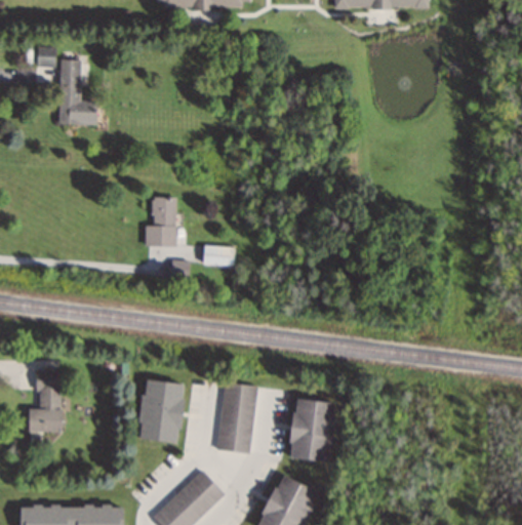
[(59,124),(96,124),(96,102),(81,102),(82,59),(58,58),(59,46),(38,46),(38,83),(61,83),(59,124)]
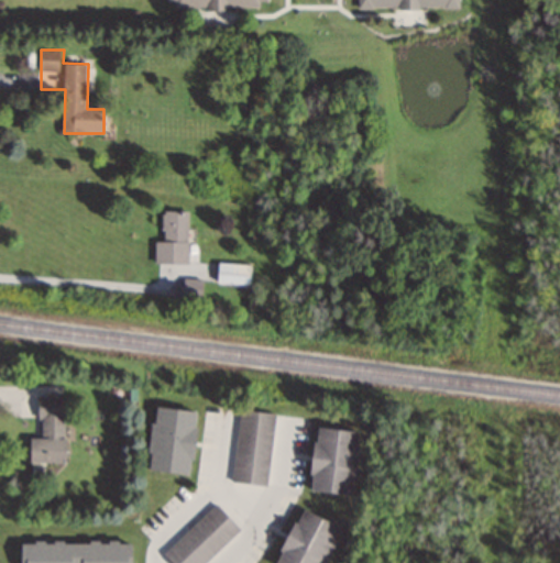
[(156,242),(156,264),(189,264),(189,211),(164,211),(164,242),(156,242)]
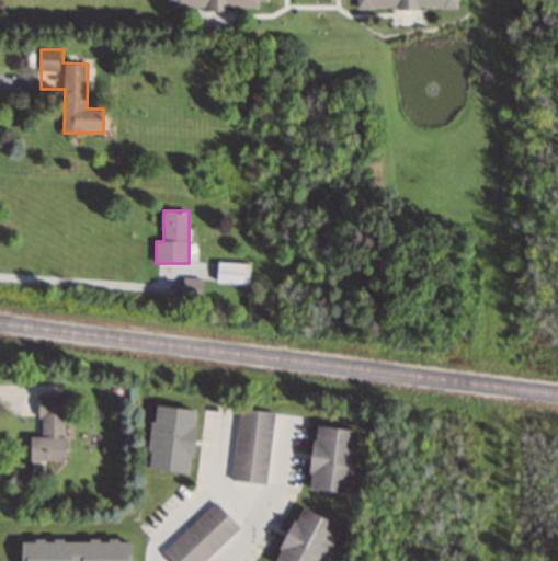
[(251,263),(217,263),(217,284),(251,284),(251,263)]
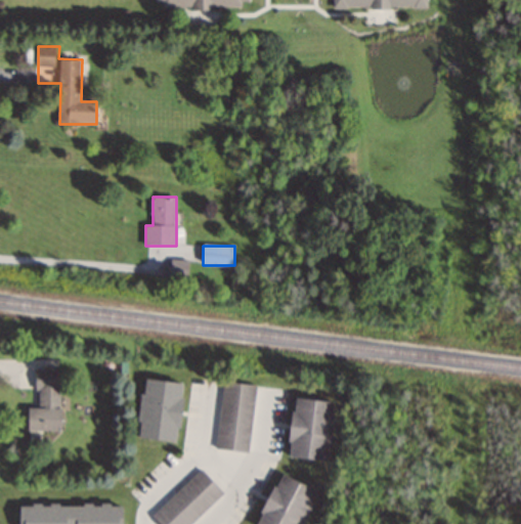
[(29,407),(29,430),(60,430),(61,368),(38,368),(38,407),(29,407)]
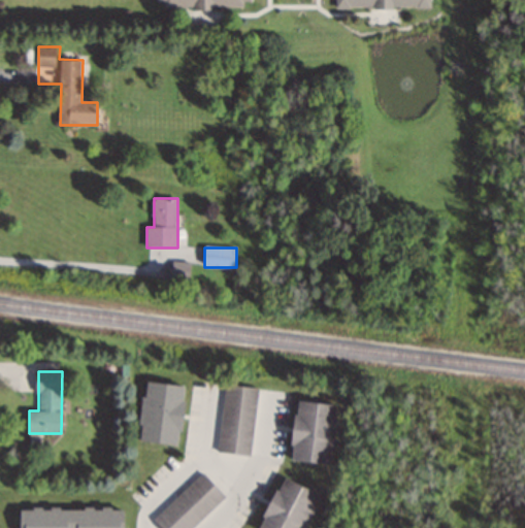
[(137,439),(177,444),(185,385),(145,380),(137,439)]
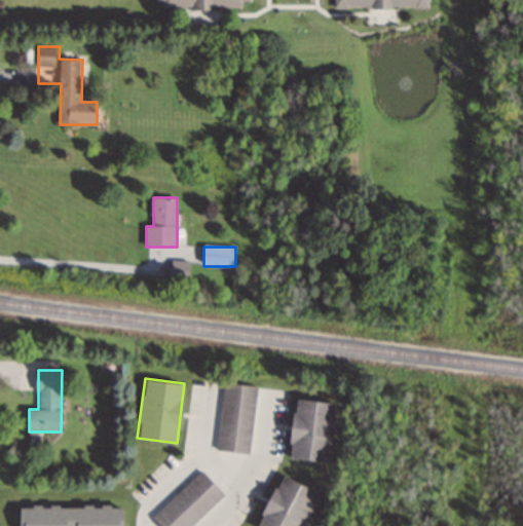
[(251,453),(259,386),(225,382),(217,450),(251,453)]
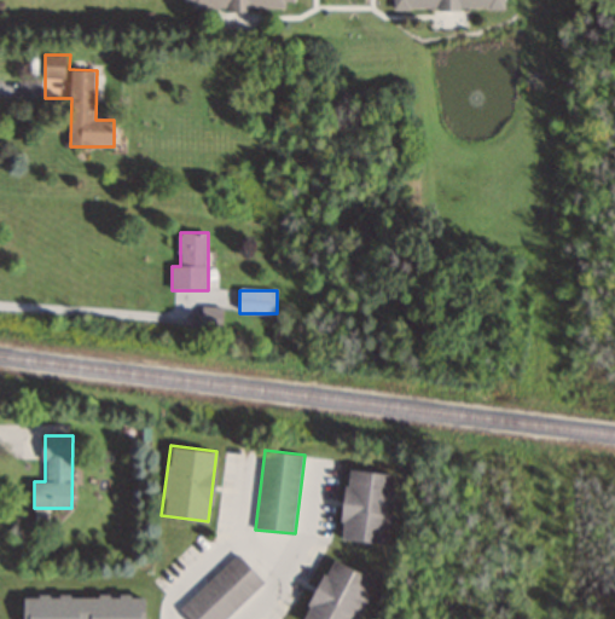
[(395,474),(348,469),(340,538),(387,544),(395,474)]
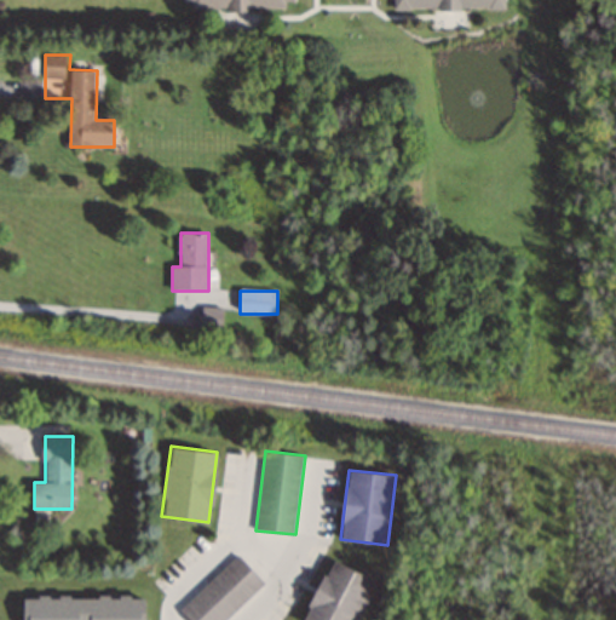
[(226,619),(266,584),(240,555),(182,609),(190,619),(226,619)]
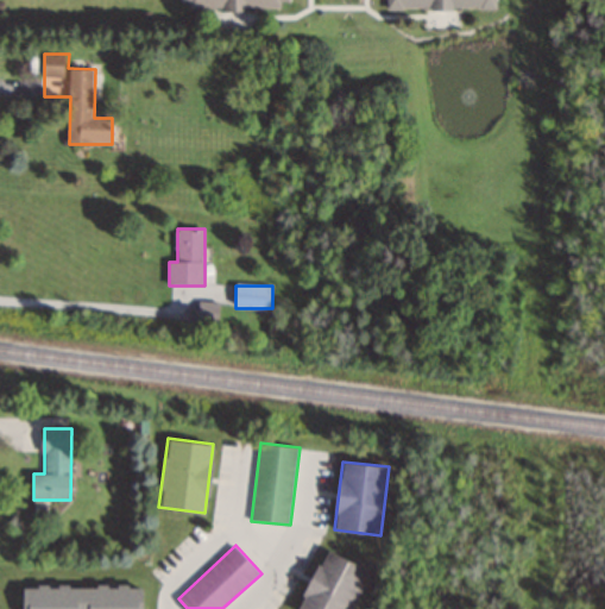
[(350,608),(369,571),(326,550),(296,608),(350,608)]
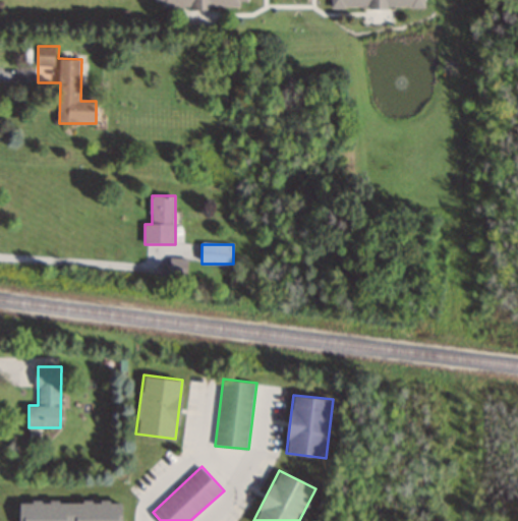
[(20,520),(121,520),(121,501),(20,502),(20,520)]
